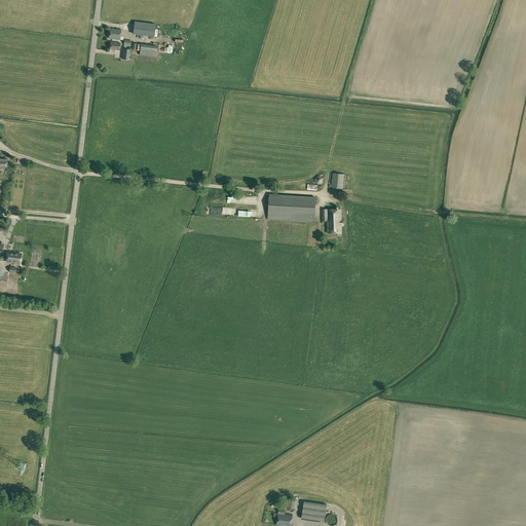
[(155,24),(135,22),(133,34),(153,36),(155,24)]
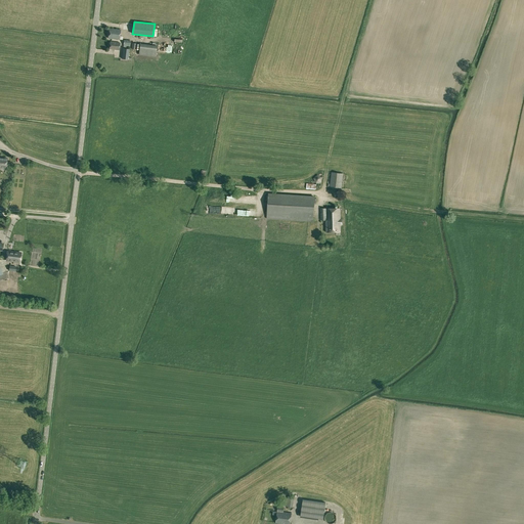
[(108,39),(120,40),(121,30),(110,29),(108,38),(108,39)]
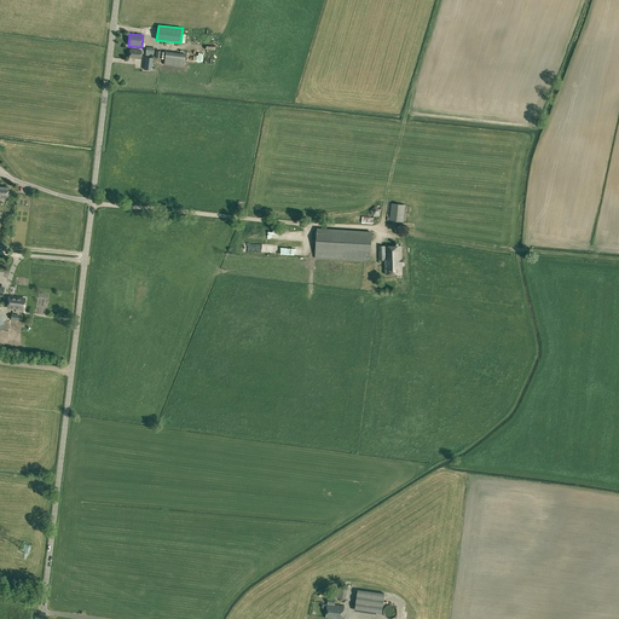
[(129,50),(129,58),(140,59),(142,51),(129,50)]
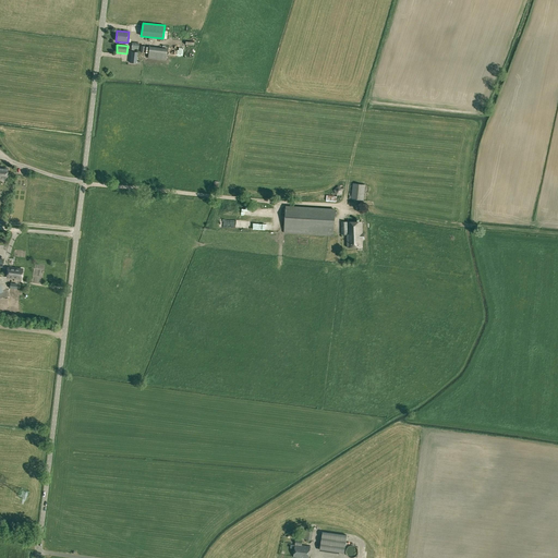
[(167,49),(148,47),(147,58),(165,61),(167,49)]
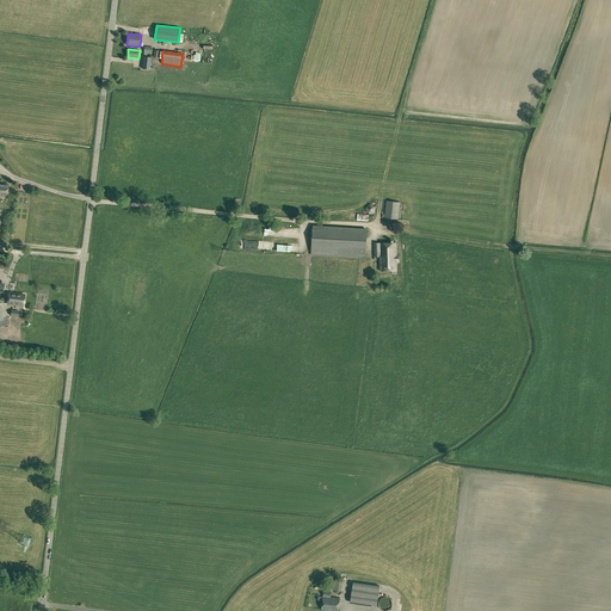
[(384,218),(397,220),(400,203),(387,201),(384,218)]
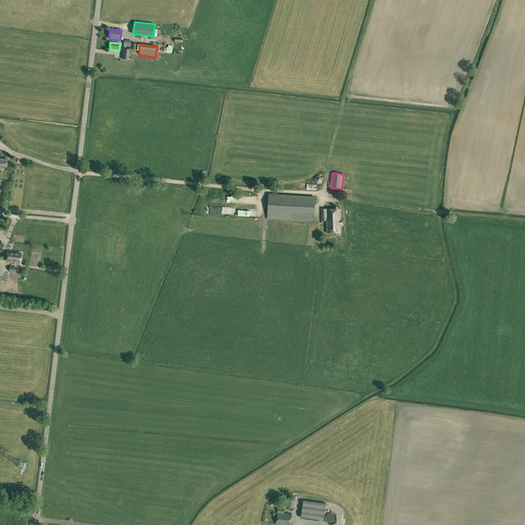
[(317,184),(321,184),(322,183),(323,177),(318,175),(314,178),(317,184)]
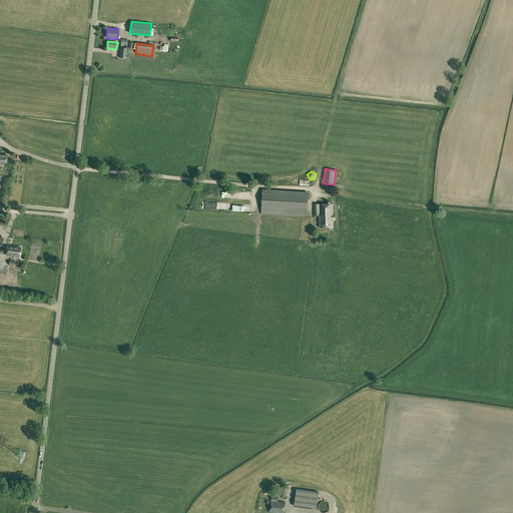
[(309,193),(299,192),(299,191),(290,190),(290,191),(263,188),(261,212),(306,217),(309,193)]
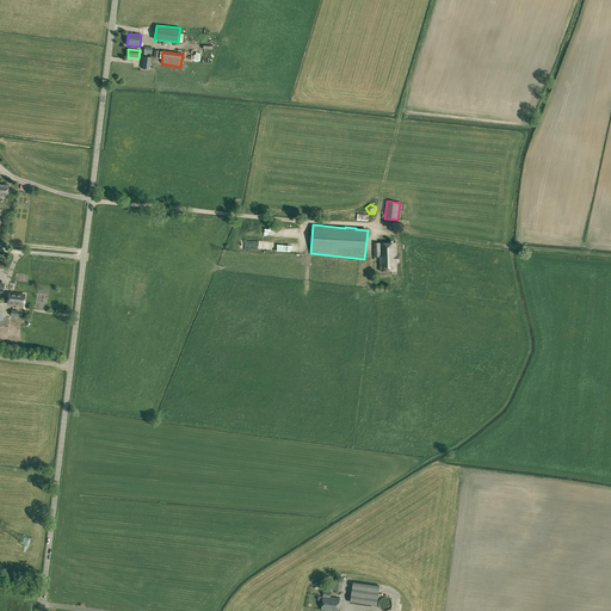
[(399,263),(399,255),(396,255),(396,242),(374,244),(374,257),(380,257),(380,271),(393,271),(393,273),(396,273),(396,263),(399,263)]
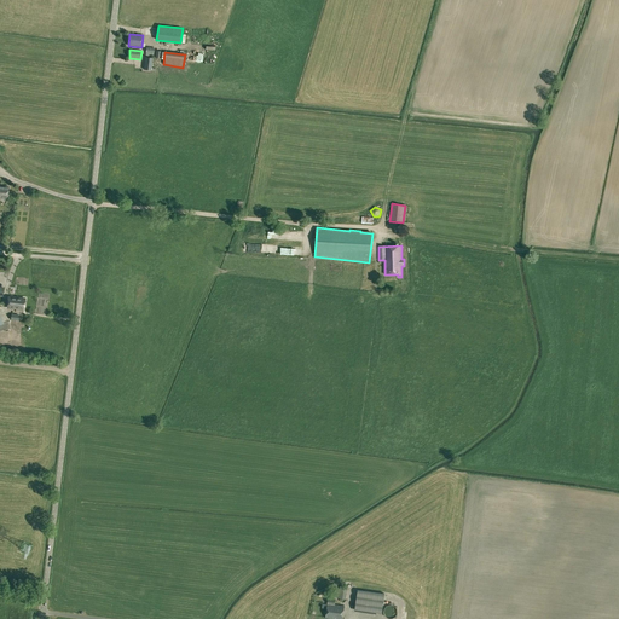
[(47,312),(47,290),(36,290),(36,312),(47,312)]
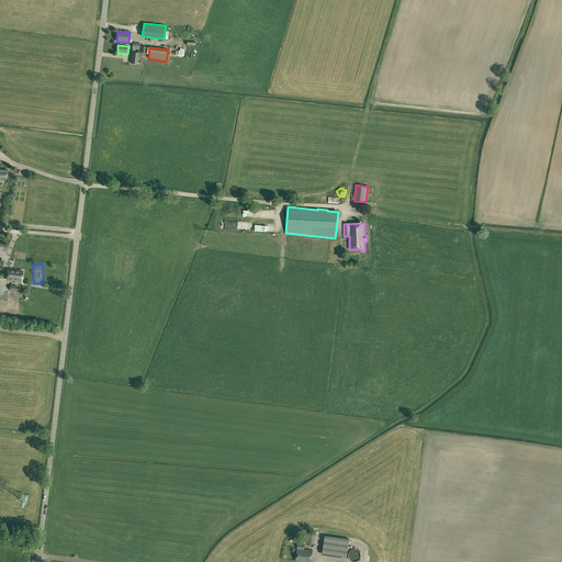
[(347,557),(349,539),(324,536),(322,553),(347,557)]
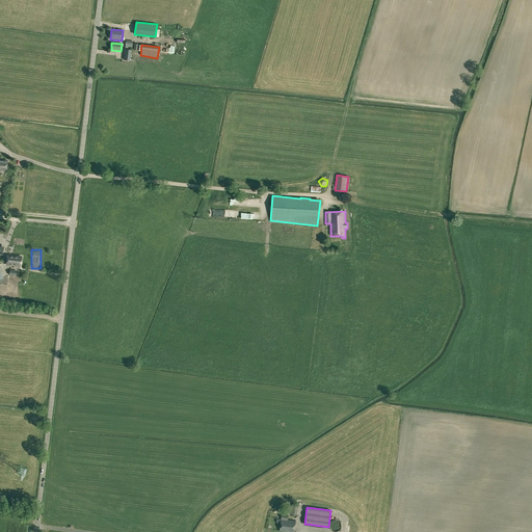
[(286,531),(289,531),(294,531),(296,521),(288,520),(288,515),(282,514),(280,531),(286,531)]
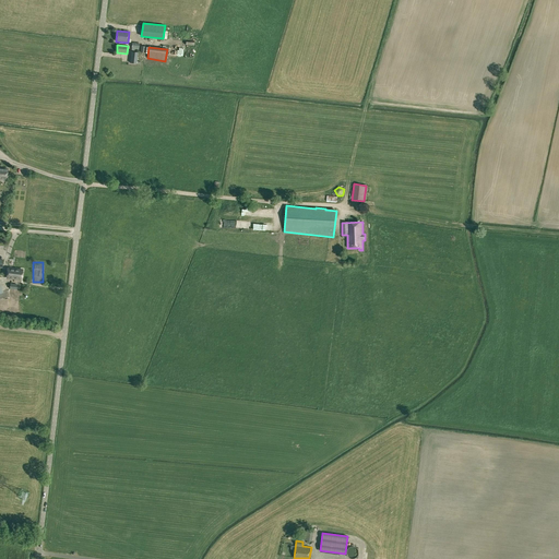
[(348,548),(347,549),(347,550),(346,551),(346,552),(346,554),(346,555),(347,555),(347,556),(347,557),(348,557),(349,558),(351,558),(352,558),(353,558),(354,558),(355,558),(356,558),(356,557),(357,557),(357,556),(358,556),(358,555),(358,554),(358,552),(358,551),(358,550),(358,549),(357,549),(357,548),(356,548),(356,547),(355,547),(354,547),(353,546),(352,546),(352,547),(351,547),(349,547),(348,548)]
